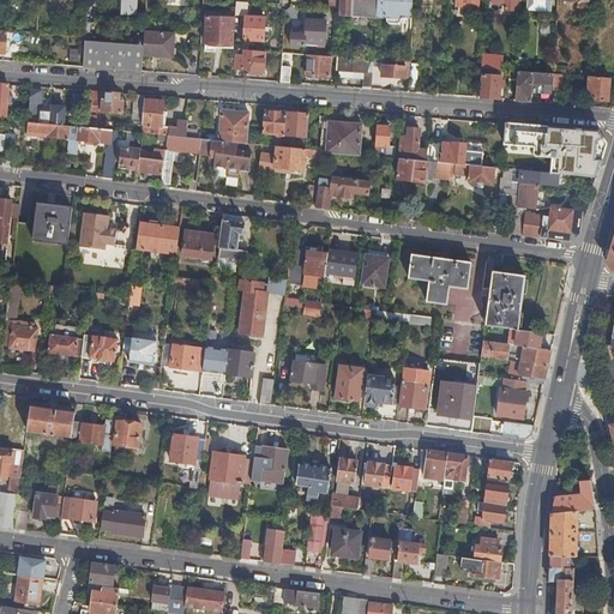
[(378,0),(341,0),(339,18),(377,20),(378,0)]
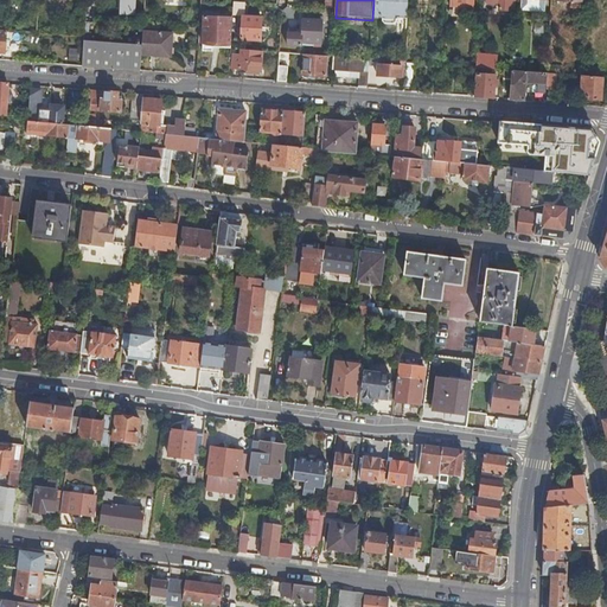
[(374,0),(372,20),(383,20),(382,23),(384,26),(394,26),(396,25),(397,25),(397,18),(408,18),(408,0),(374,0)]
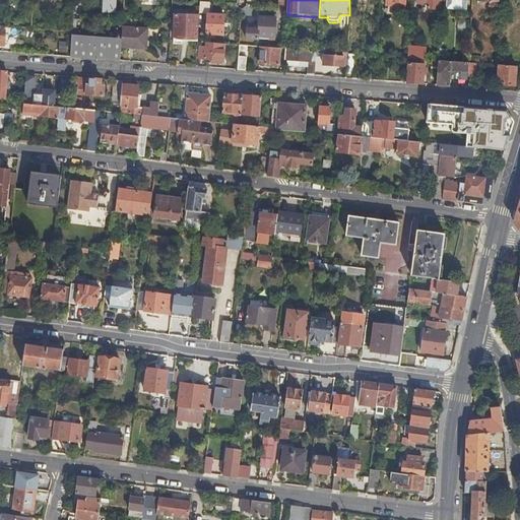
[(442,9),(442,0),(415,0),(416,2),(426,3),(426,2),(428,2),(428,8),(442,9)]
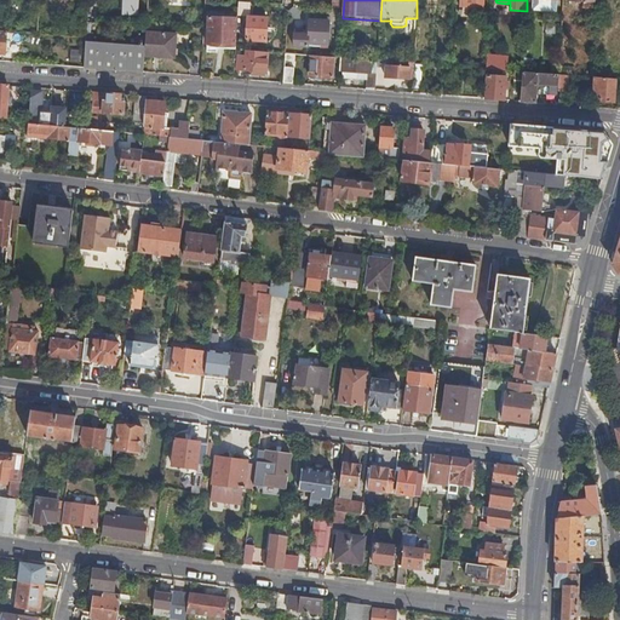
[(557,12),(557,0),(532,0),(532,11),(557,12)]
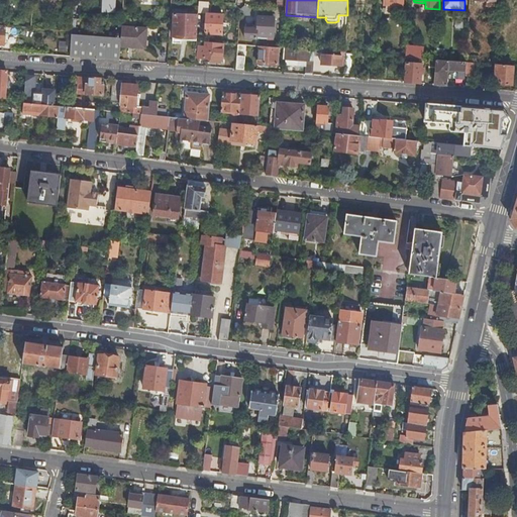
[(278,6),(270,5),(270,16),(283,16),(284,6),(278,6)]
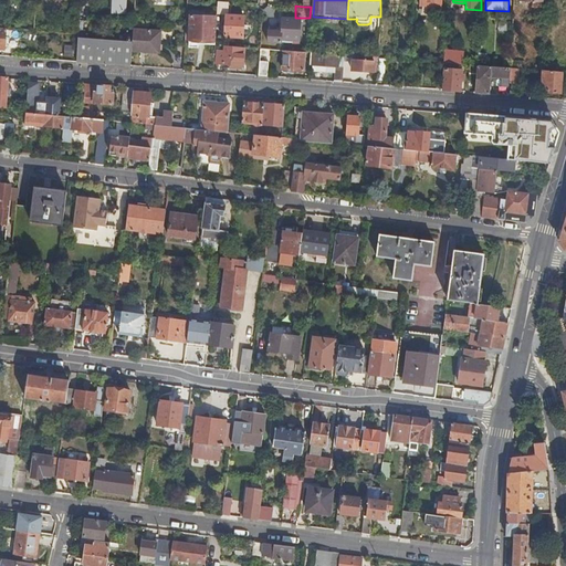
[(226,37),(243,38),(244,17),(227,16),(226,37)]
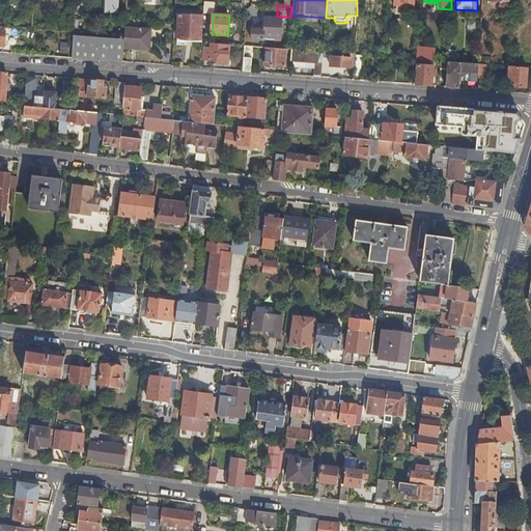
[(202,39),(203,16),(178,16),(178,38),(202,39)]
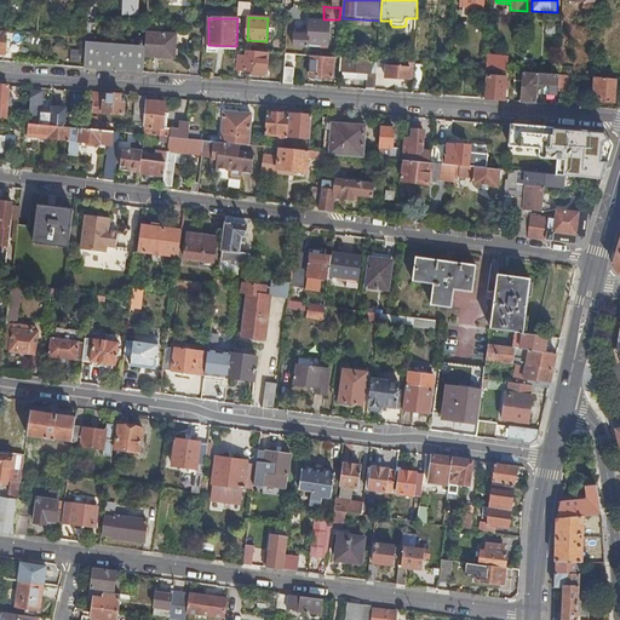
[(328,45),(329,22),(309,21),(309,34),(294,34),(294,46),(308,47),(308,44),(328,45)]
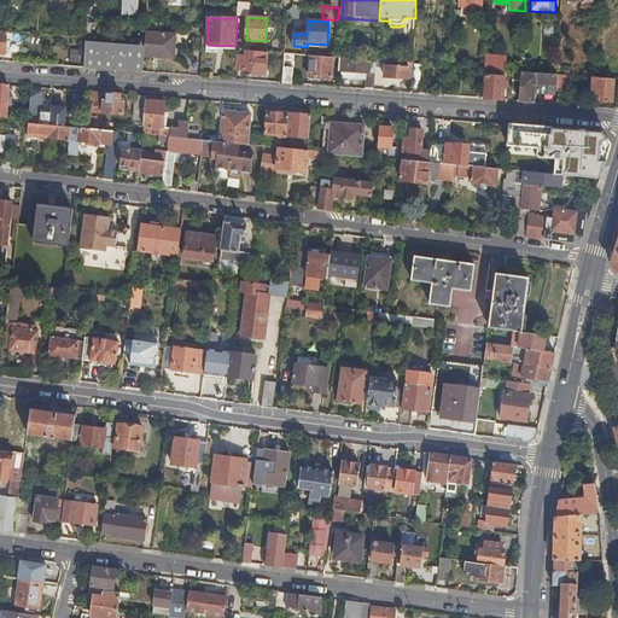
[(86,33),(83,68),(143,73),(144,56),(144,53),(145,46),(92,42),(92,33),(86,33)]
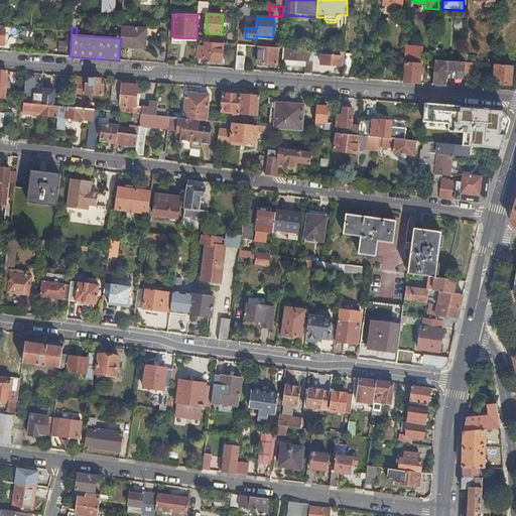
[(121,27),(121,38),(120,44),(132,44),(132,47),(146,48),(147,29),(121,27)]
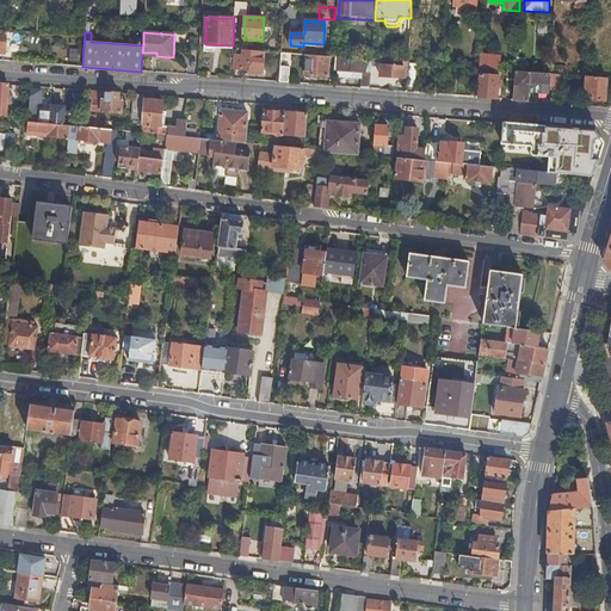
[(261,72),(263,53),(242,51),(242,56),(234,55),(233,69),(261,72)]
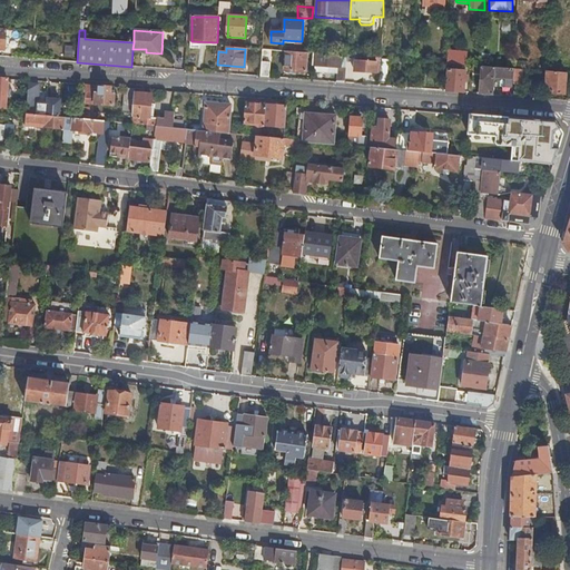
[(307,53),(286,51),(284,70),(305,72),(307,53)]
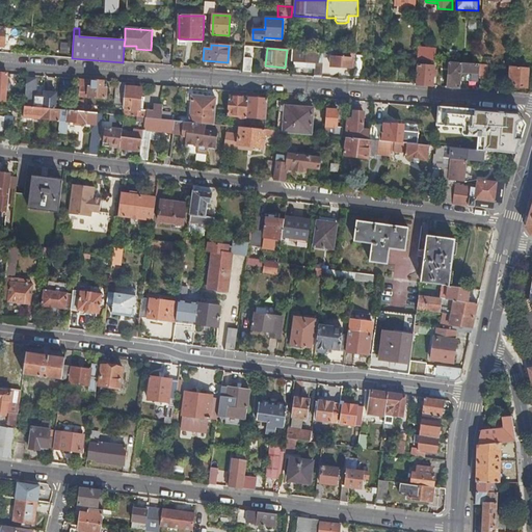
[(315,63),(315,77),(322,78),(322,69),(324,53),(319,53),(319,52),(293,50),(292,57),(295,57),(294,67),(308,69),(309,62),(315,63)]
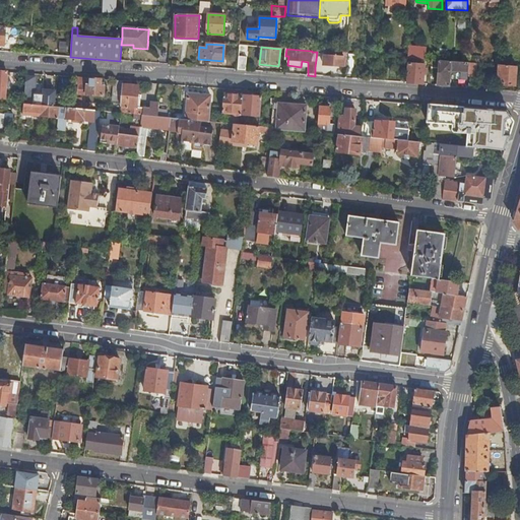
[(347,54),(318,51),(317,51),(317,52),(315,67),(323,68),(324,65),(346,67),(347,54)]
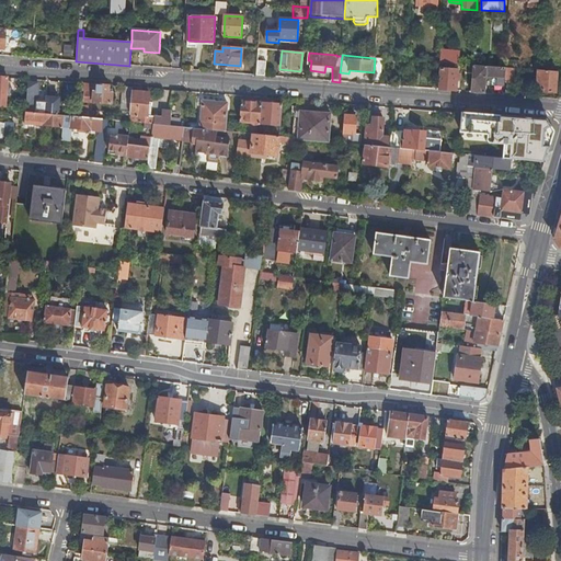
[(441,55),(441,63),(455,64),(456,56),(441,55)]
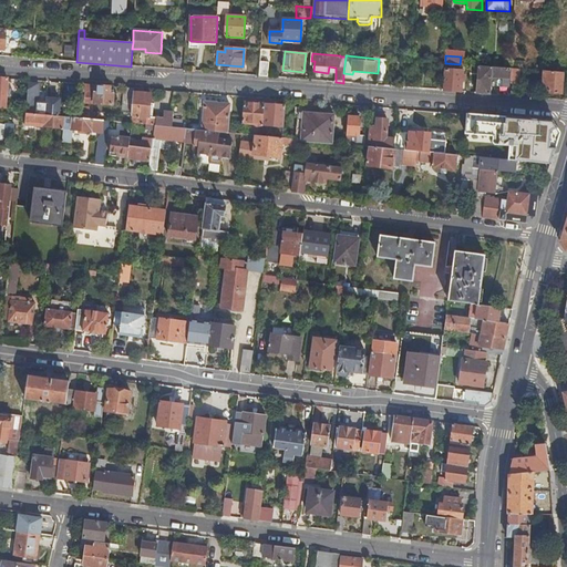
[(260,61),(259,76),(268,76),(269,62),(260,61)]
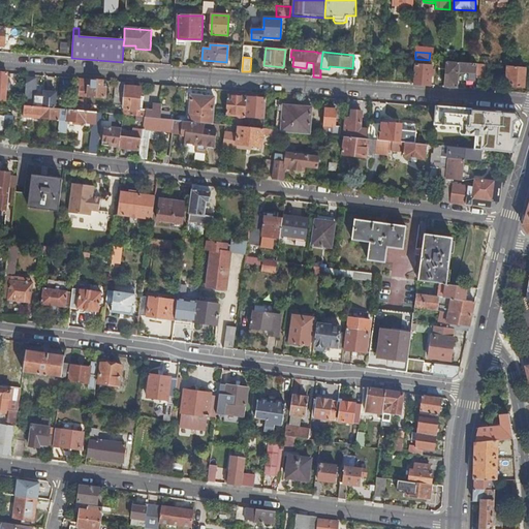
[(445,76),(444,87),(458,88),(459,72),(459,69),(469,70),(469,73),(469,81),(476,82),(476,76),(477,63),(453,62),(445,61),(445,76)]
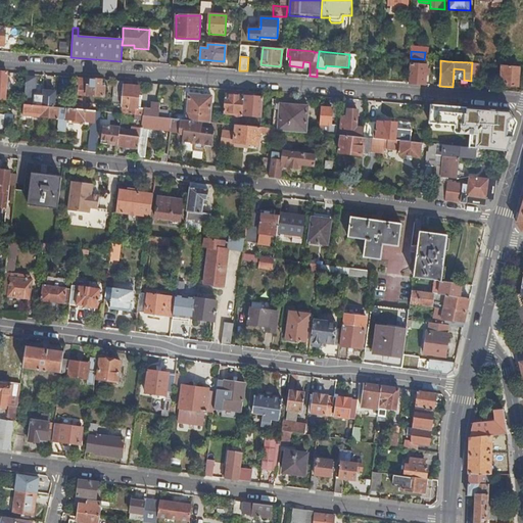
[(479,63),(472,62),(471,76),(478,77),(479,63)]
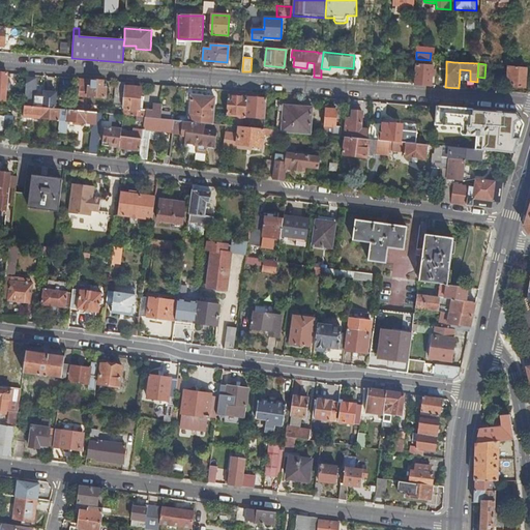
[(433,66),(415,64),(414,85),(432,86),(433,66)]
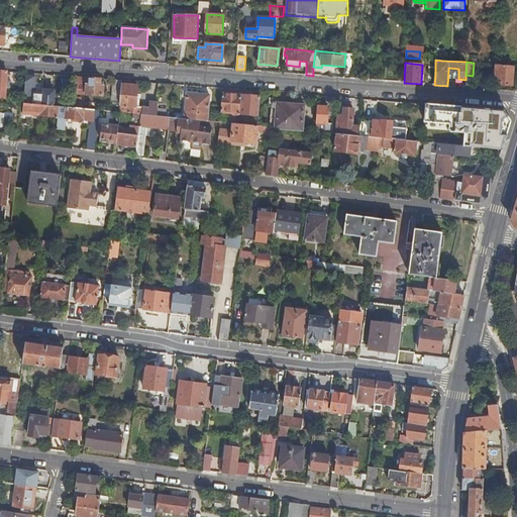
[(513,66),(496,65),(496,76),(499,76),(498,82),(504,82),(504,85),(512,85),(513,66)]
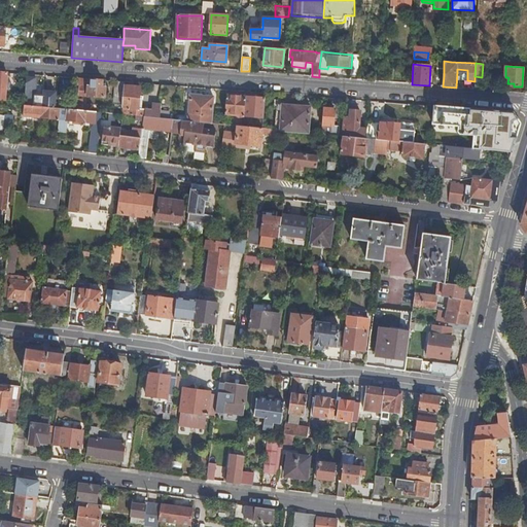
[(37,77),(27,77),(25,105),(56,108),(57,92),(45,91),(45,96),(36,95),(37,77)]
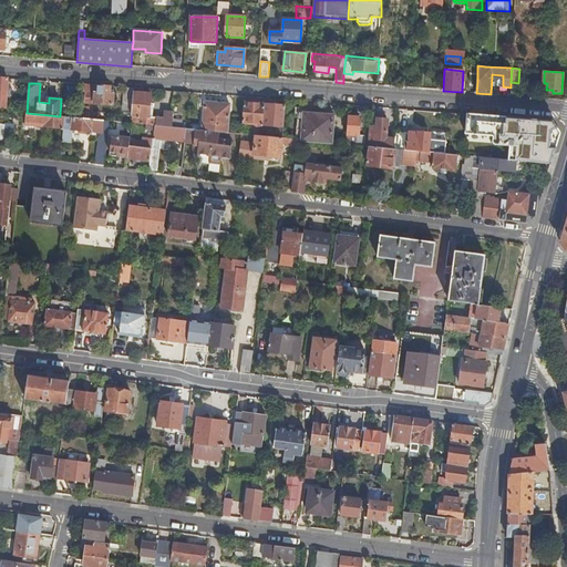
[(111,88),(84,85),(83,93),(85,93),(85,103),(113,105),(113,94),(111,94),(111,88)]
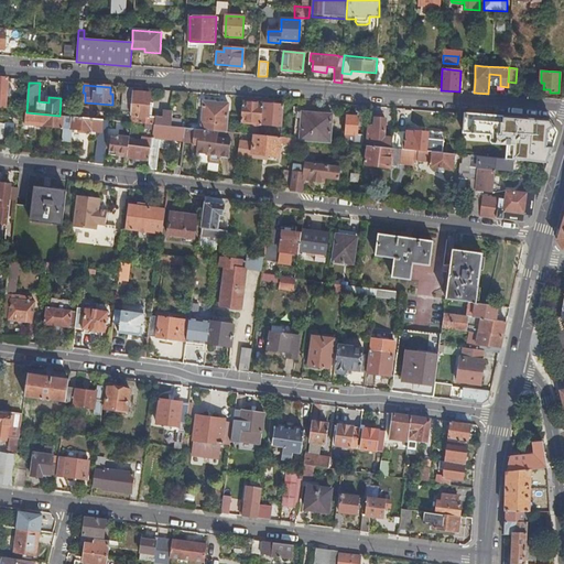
[(133,88),(122,88),(120,115),(131,117),(133,93),(133,88)]
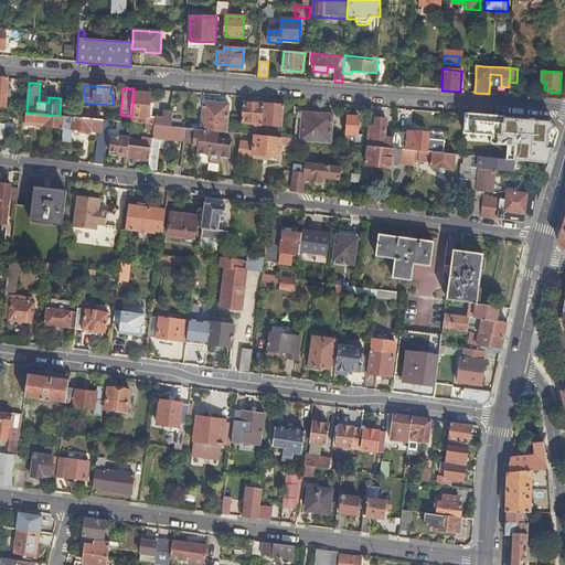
[(134,93),(131,117),(131,123),(145,124),(153,125),(181,128),(181,120),(172,119),(173,113),(163,112),(162,118),(152,117),(152,108),(149,108),(150,94),(134,93)]
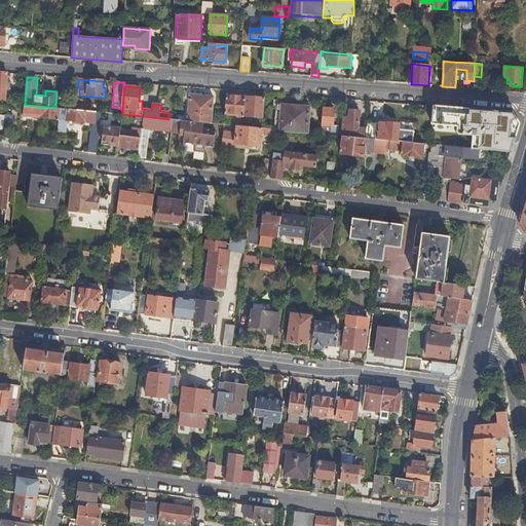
[(190,99),(188,121),(203,122),(212,123),(214,97),(202,96),(201,96),(201,100),(190,99)]
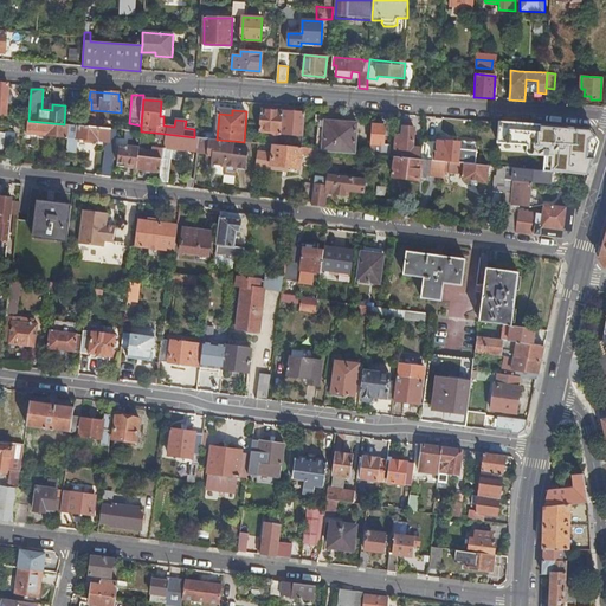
[(283,111),(260,110),(259,131),(270,131),(271,133),(275,135),(281,135),(282,134),(283,111)]
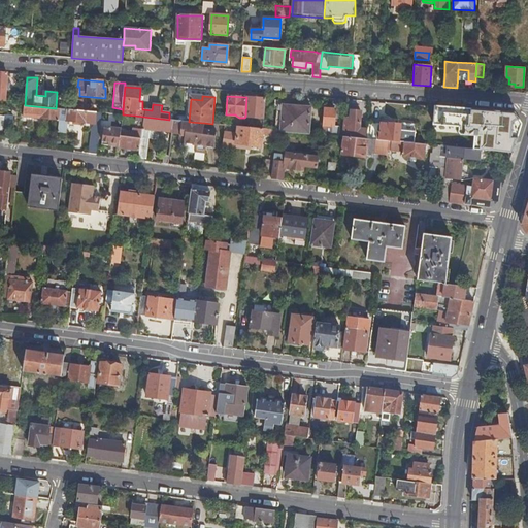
[(265,99),(246,97),(245,117),(264,119),(265,99)]
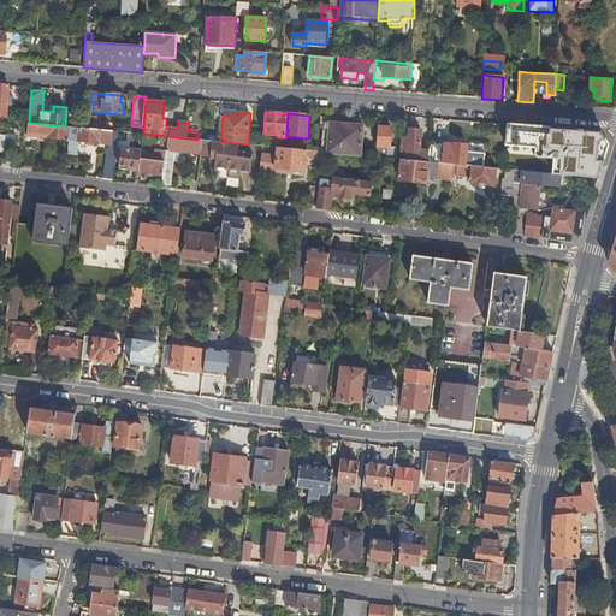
[(119,122),(102,120),(101,130),(118,131),(119,122)]
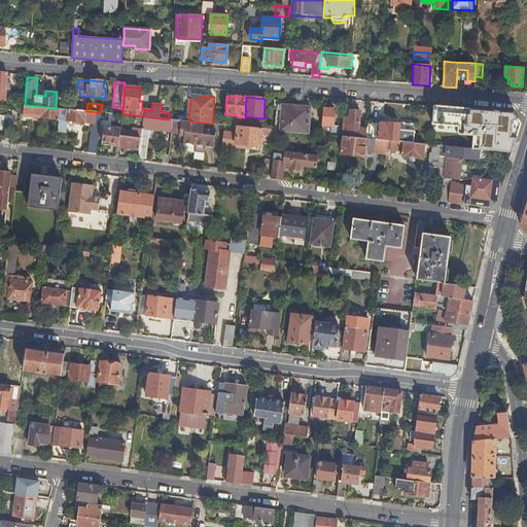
[(24,117),(59,120),(61,109),(56,108),(25,105),(16,104),(16,109),(24,109),(24,117)]
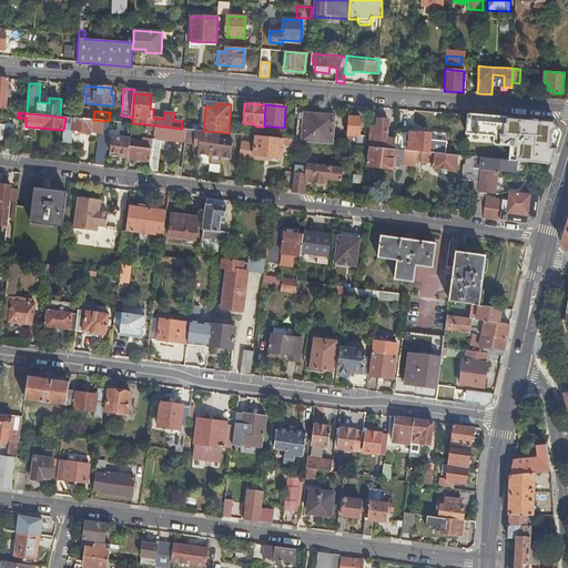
[(298,113),(296,140),(298,140),(333,143),(335,115),(298,113)]
